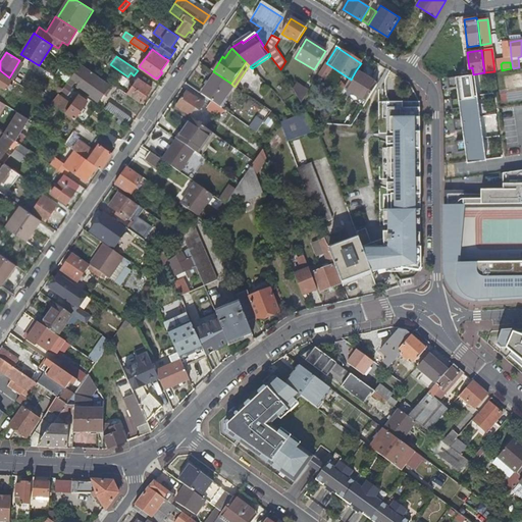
[(109,85),(81,65),(70,79),(79,84),(77,86),(96,99),(100,94),(106,94),(110,88),(109,85)]
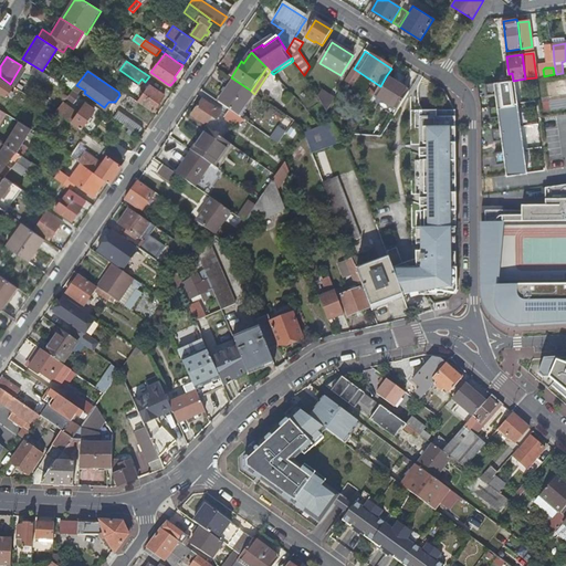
[(74,86),(77,76),(65,72),(61,81),(74,86)]
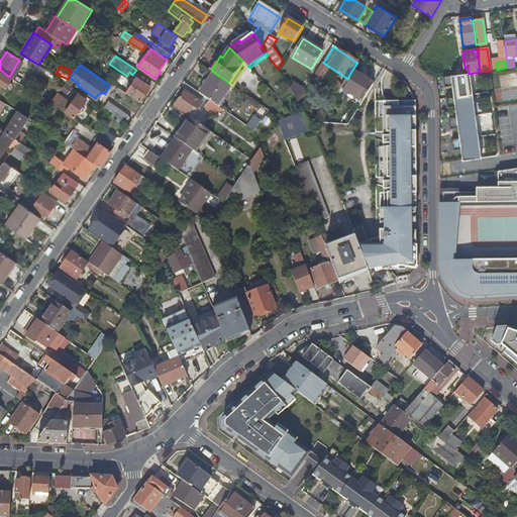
[(370,81),(352,70),(347,79),(341,87),(359,98),(370,81)]
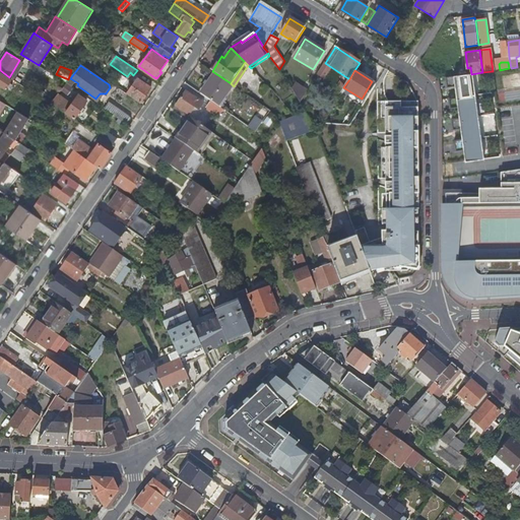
[(0,72),(0,84),(6,88),(11,80),(0,72)]
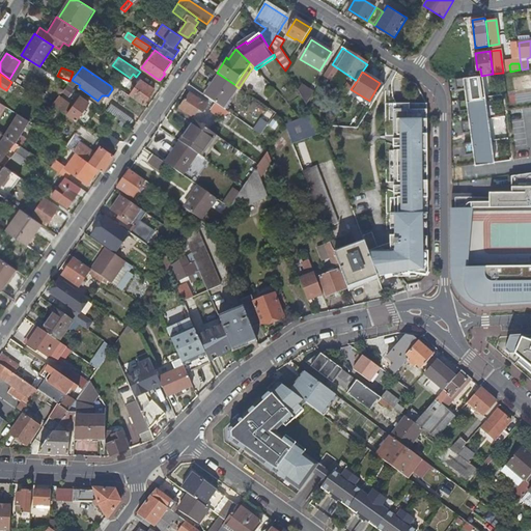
[(223,109),(238,87),(235,85),(220,75),(204,96),(215,103),(223,109)]
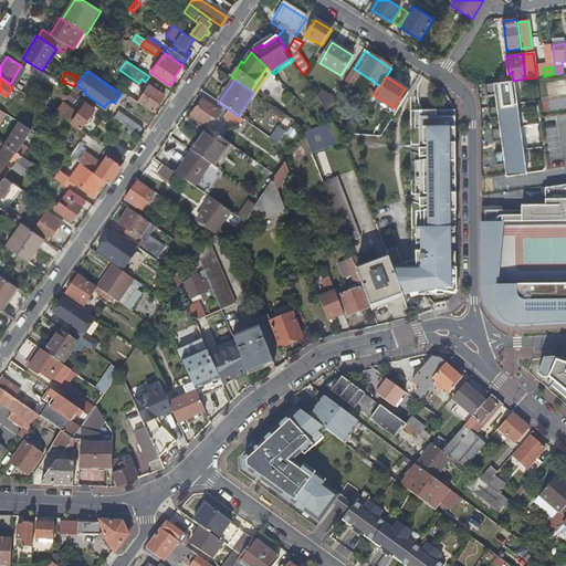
[(515,104),(512,81),(500,82),(489,84),(485,84),(486,95),(495,94),(498,106),(489,107),(490,118),(499,117),(501,129),(492,130),(493,140),(493,142),(502,140),(503,152),(495,153),(496,164),(495,164),(495,165),(505,164),(506,175),(506,176),(524,174),(524,173),(525,173),(522,149),(519,127),(515,104)]
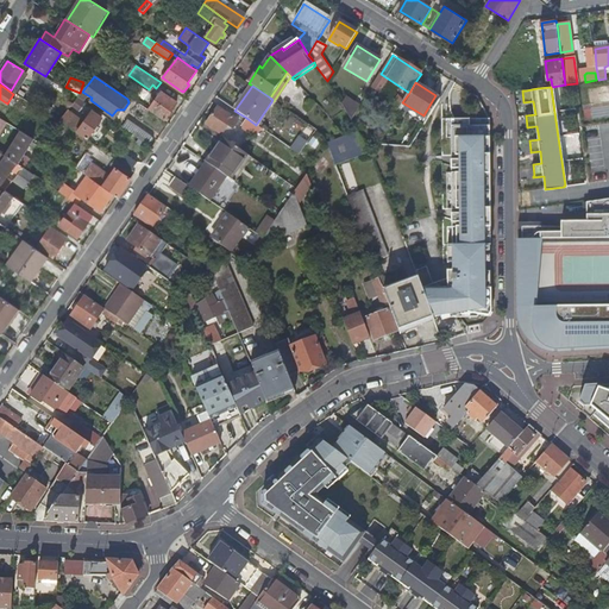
[(150,110),(165,120),(177,102),(162,92),(150,110)]
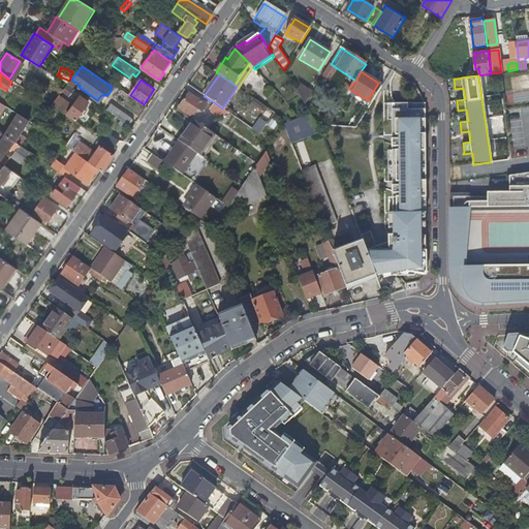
[(368,100),(372,103),(383,86),(378,83),(368,100)]
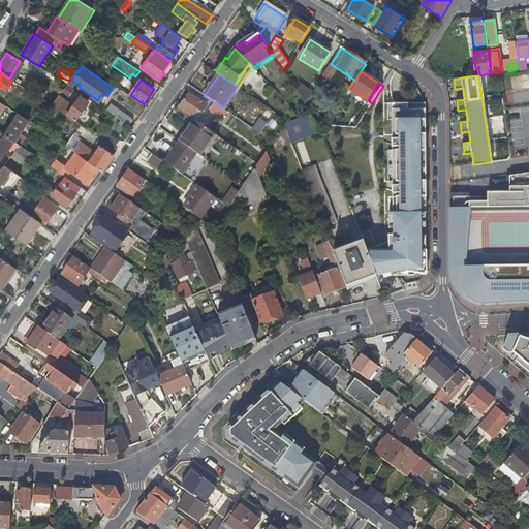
[(301,85),(298,91),(306,104),(313,92),(301,85)]
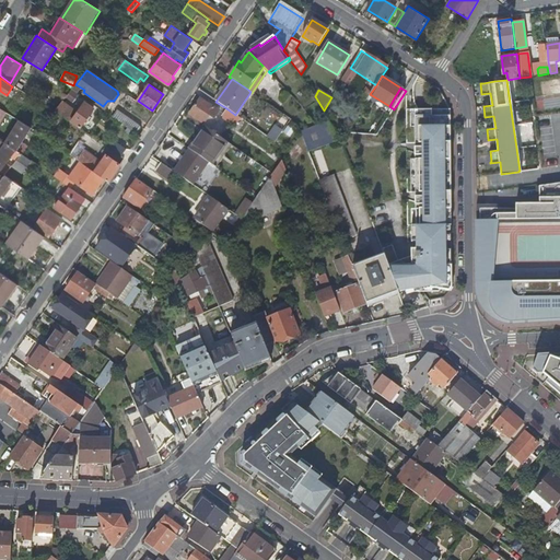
[(219,112),(200,98),(189,115),(203,125),(209,117),(212,120),(219,112)]
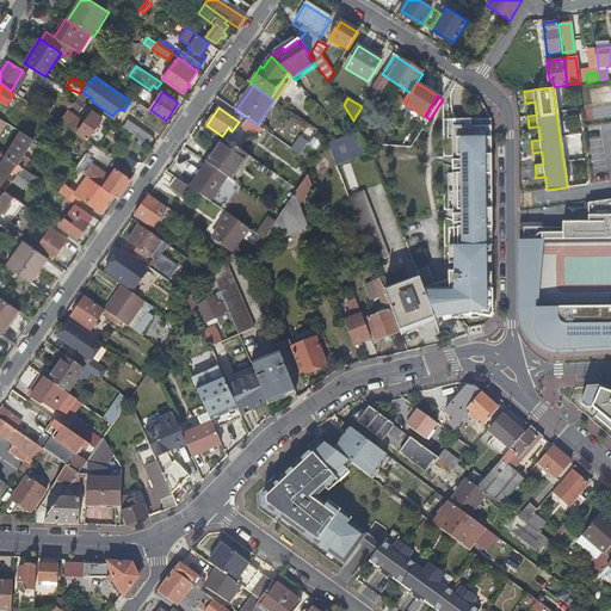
[(93,112),(84,124),(78,133),(87,139),(102,118),(93,112)]
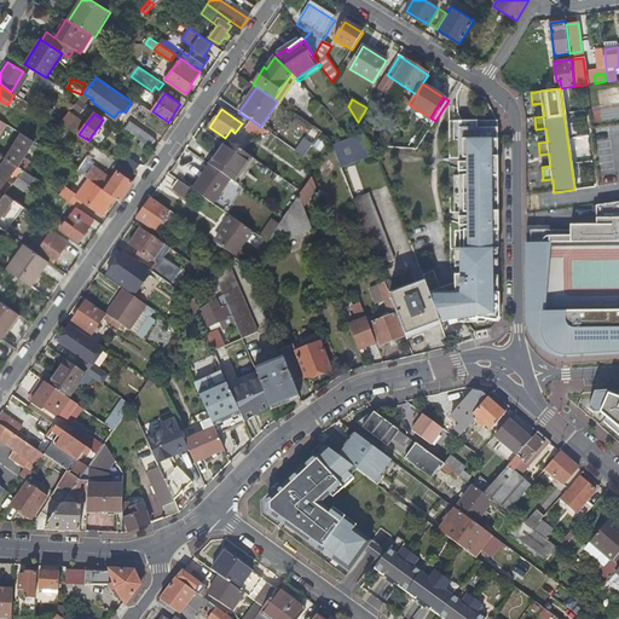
[(65,125),(79,134),(85,126),(71,117),(65,125)]
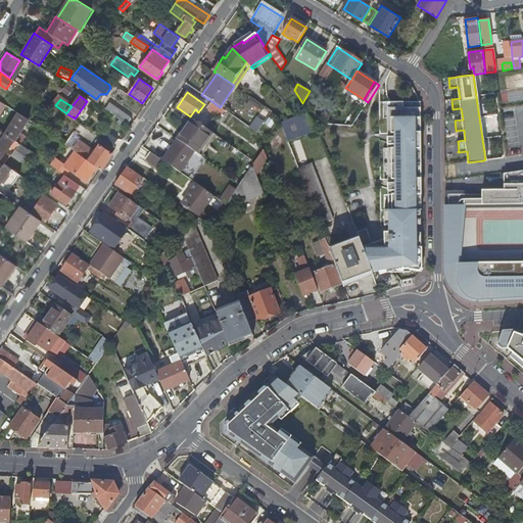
[(221,116),(225,110),(220,107),(211,101),(206,109),(208,111),(210,109),(221,116)]
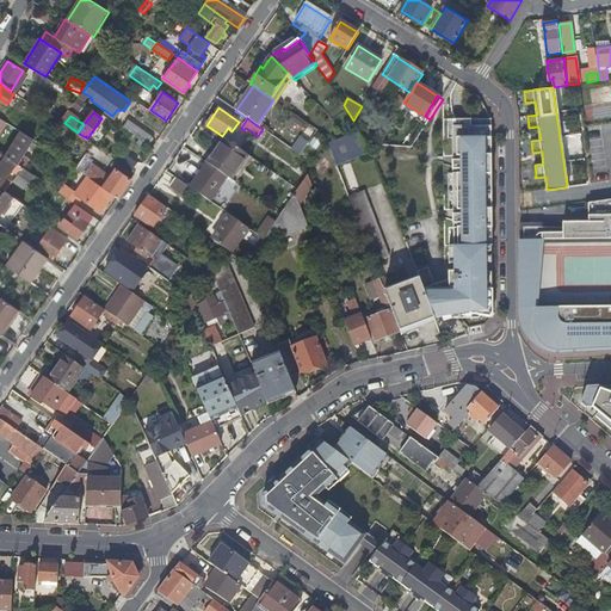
[(128,119),(122,128),(147,146),(153,137),(128,119)]
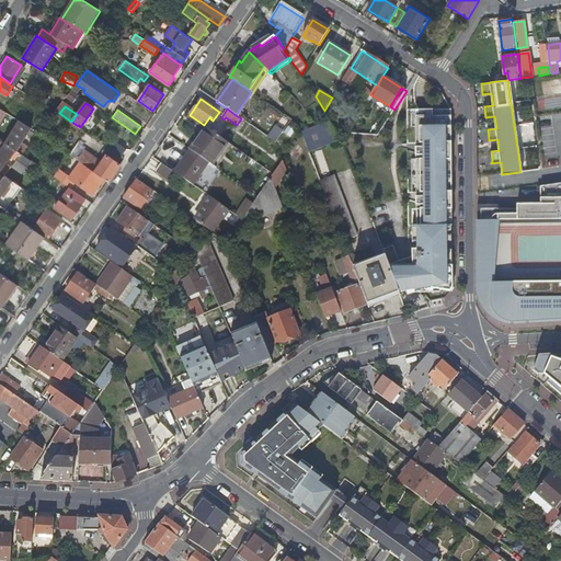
[(449,110),(404,111),(410,268),(388,273),(396,294),(399,300),(447,290),(449,110)]
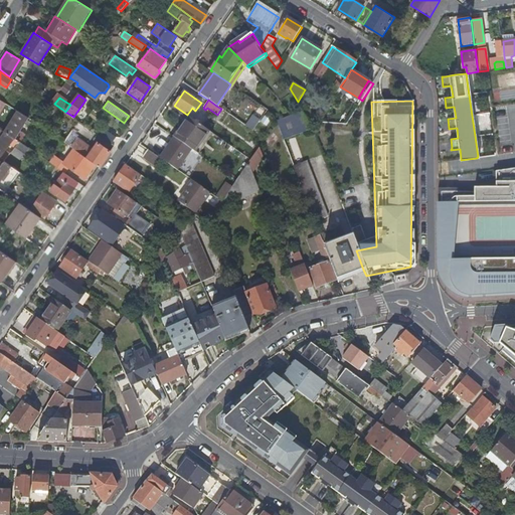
[(304,112),(292,116),(304,132),(313,129),(314,129),(304,112)]
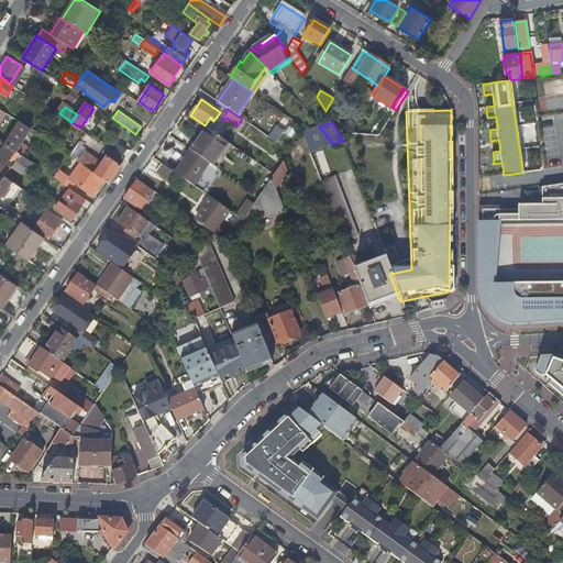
[(269,140),(279,143),(284,129),(275,125),(269,140)]
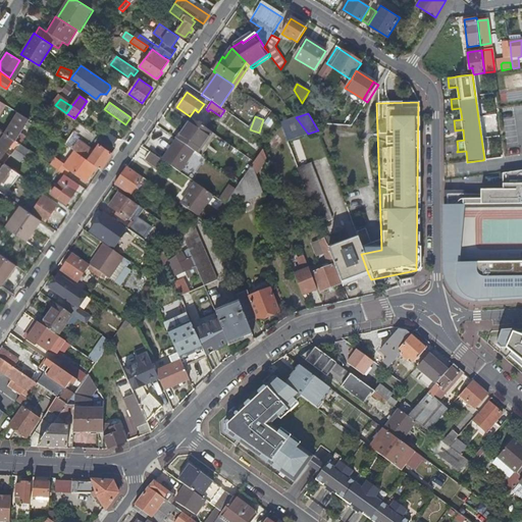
[(296,117),(281,123),(289,141),(308,134),(296,117)]
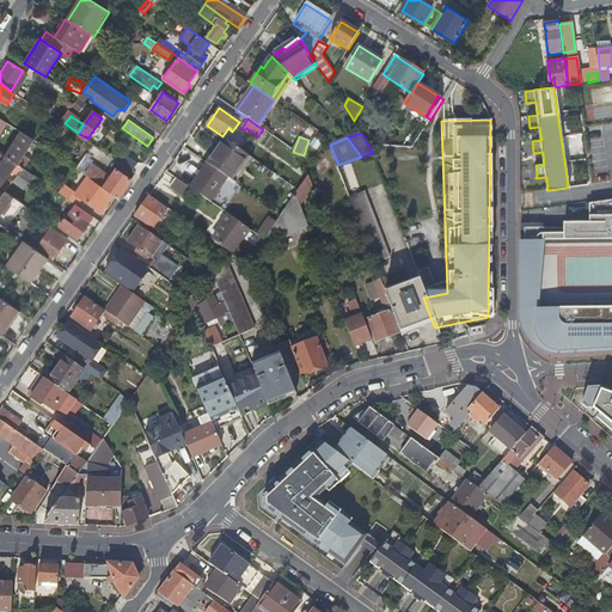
[(225,140),(208,164),(227,178),(232,181),(249,155),(225,140)]
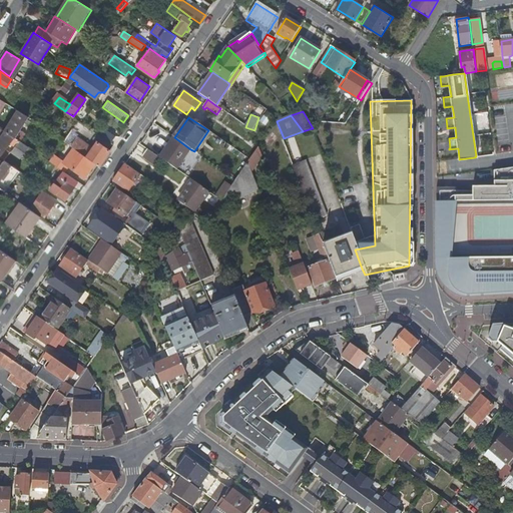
[(15,146),(19,140),(0,128),(0,154),(1,155),(0,156),(0,157),(4,160),(10,153),(5,149),(10,143),(15,146)]
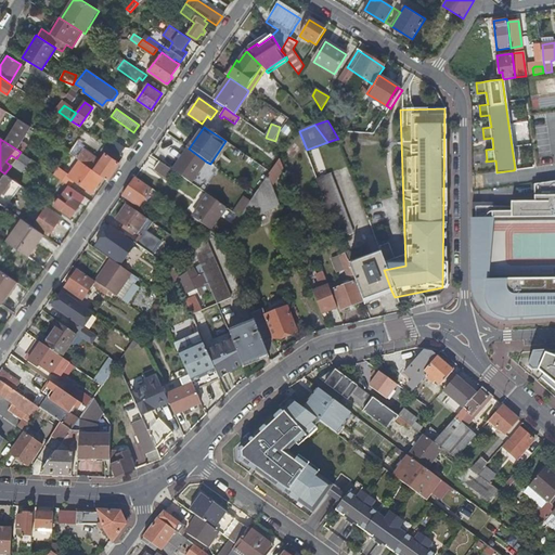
[(112,140),(107,146),(119,155),(124,149),(112,140)]
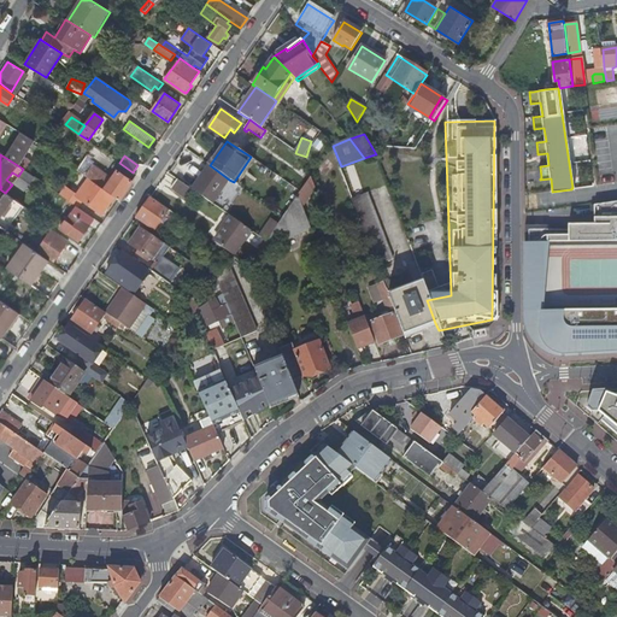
[(93,165),(86,176),(89,178),(92,181),(115,197),(119,200),(133,181),(118,171),(112,178),(93,165)]
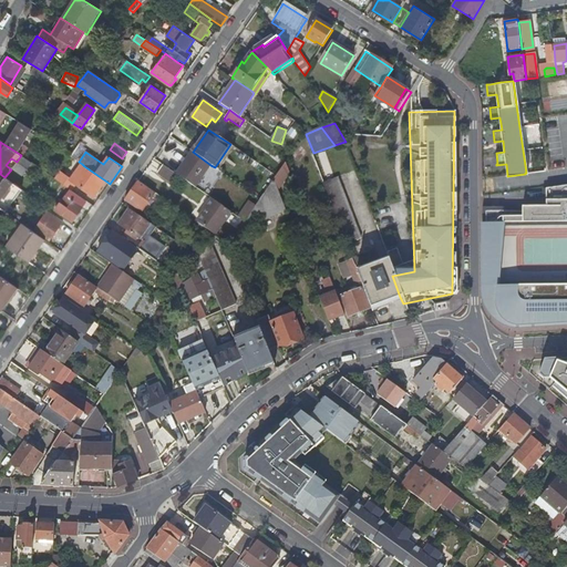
[(195,187),(210,165),(193,152),(176,175),(177,175),(195,187)]
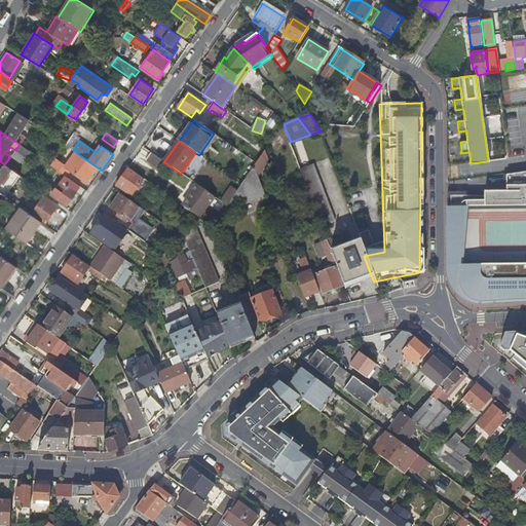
[(21,162),(29,150),(22,145),(20,144),(11,156),(21,162)]
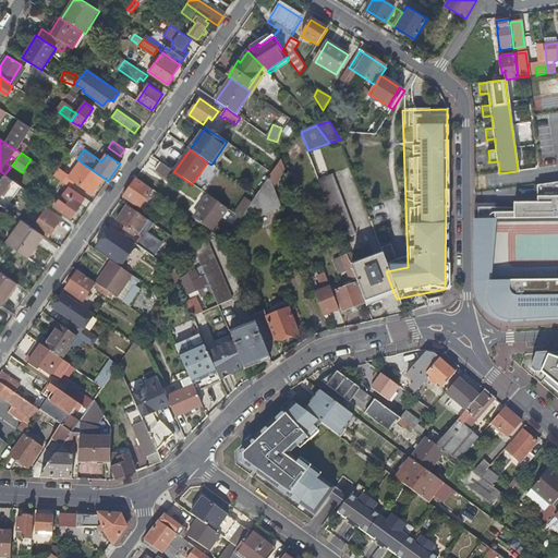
[(275,186),(286,170),(281,160),(273,173),(270,176),(275,186)]
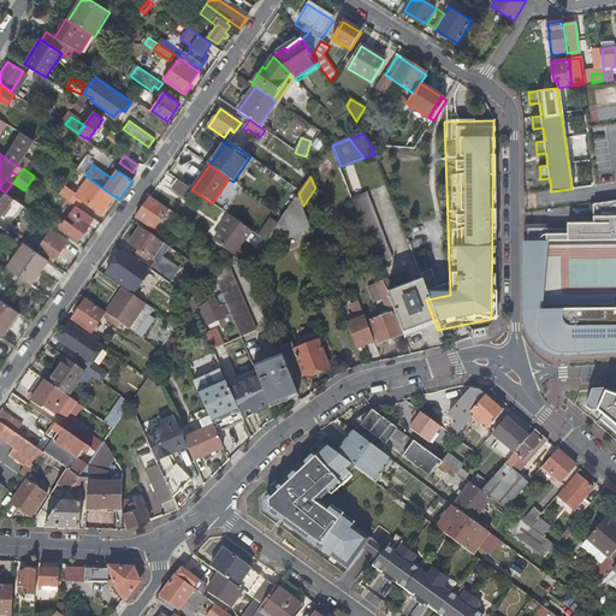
[(102,214),(114,196),(92,181),(89,178),(77,195),(66,188),(60,195),(77,207),(82,200),(102,214)]
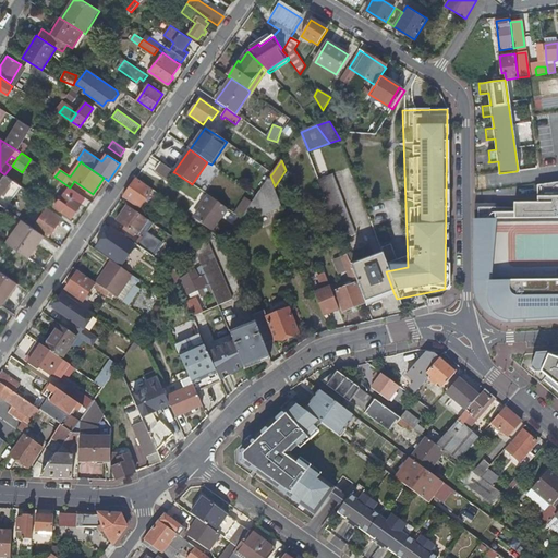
[(168,181),(174,172),(173,172),(159,162),(154,171),(168,181)]
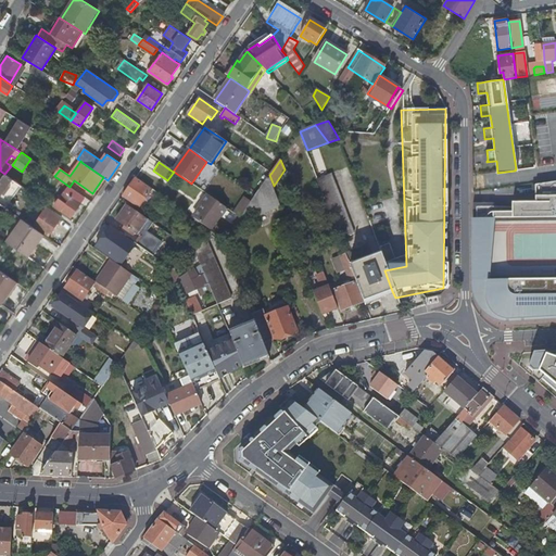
[(0,194),(12,179),(4,174),(0,179),(0,194)]
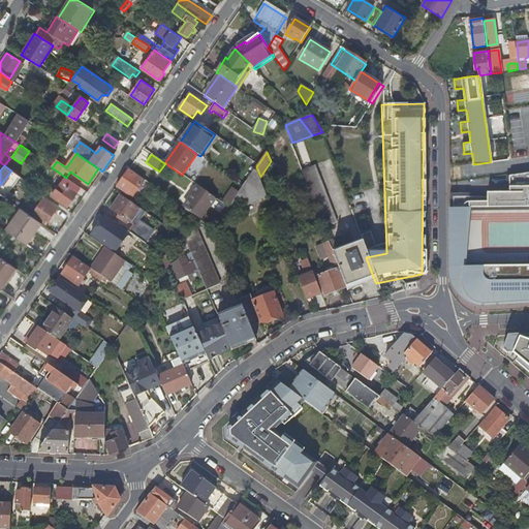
[(316,165),(303,170),(324,227),(338,222),(316,165)]
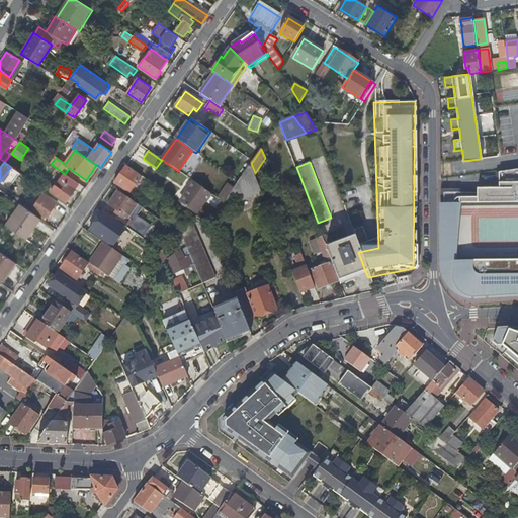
[(246,194),(260,187),(255,173),(251,163),(238,182),(234,188),(239,202),(247,199),(246,194)]
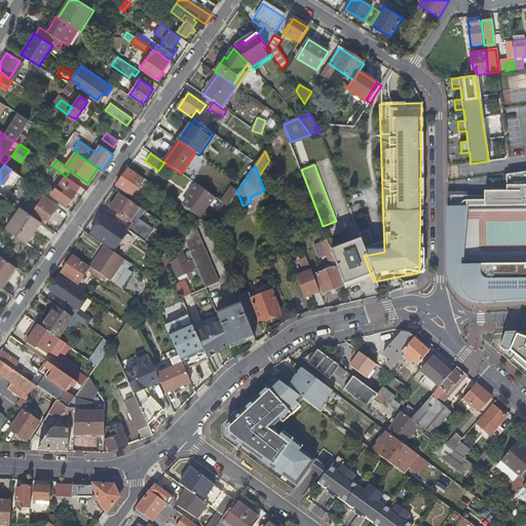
[(132,197),(144,180),(127,168),(115,186),(132,197)]
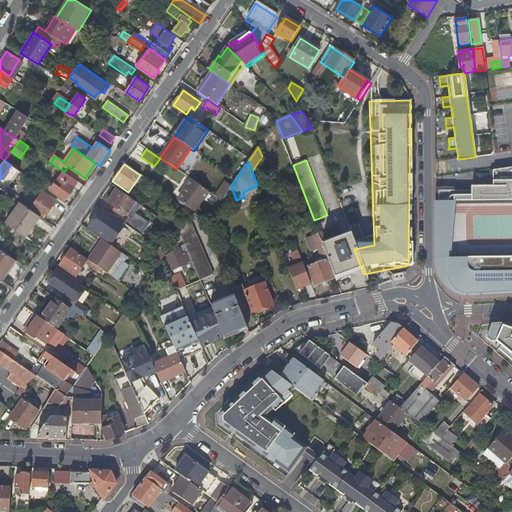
[(0,187),(3,190),(18,169),(11,165),(0,179),(0,187)]
